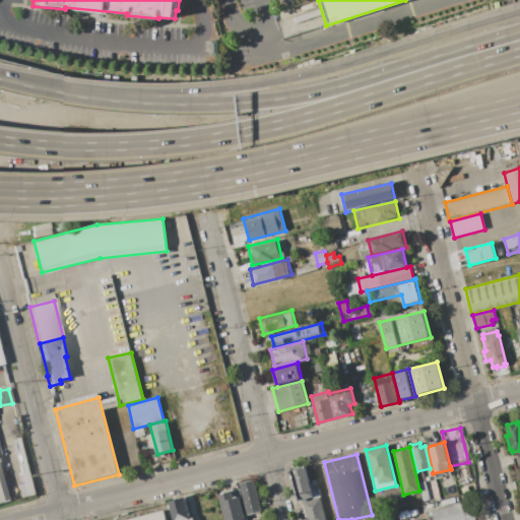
[(0,502),(0,460),(11,500),(0,502)]
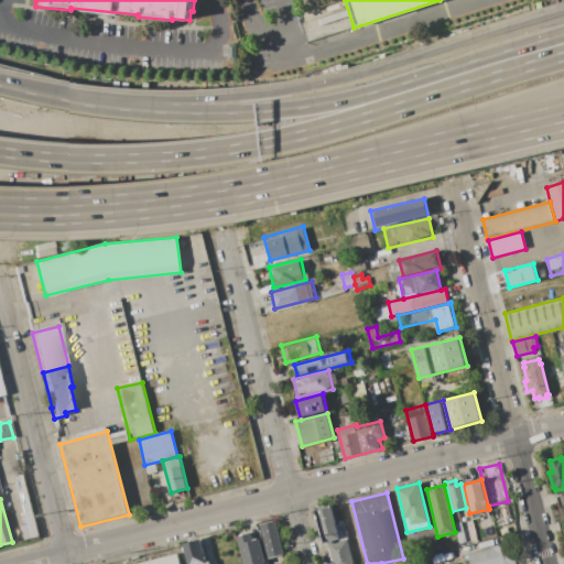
[(347,537),(327,542),(324,542),(316,510),(339,505),(347,537)]
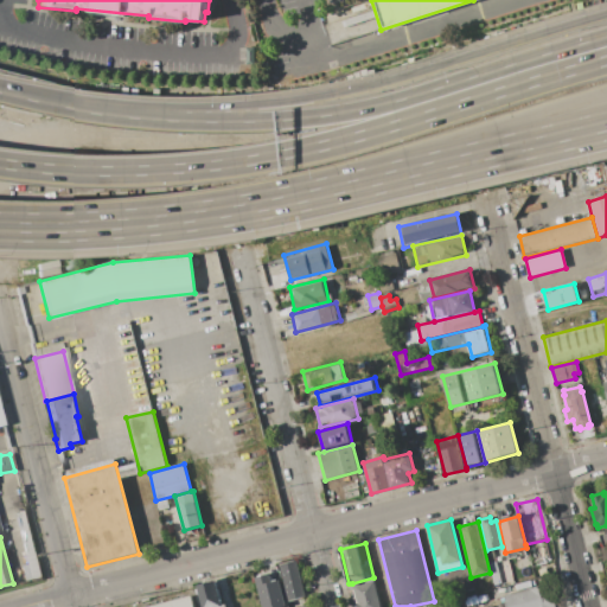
[(536,561),(553,557),(556,573),(540,576),(536,561)]
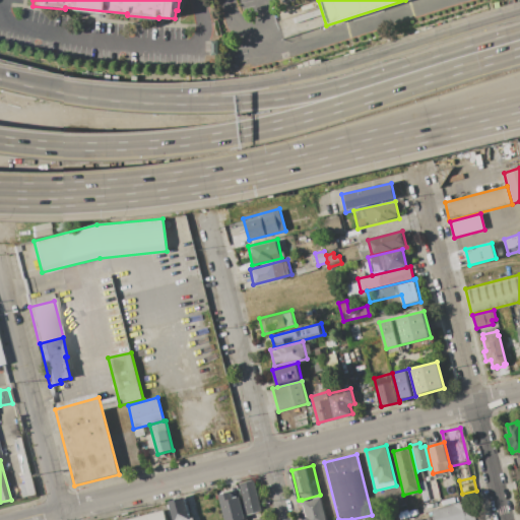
[(239,483),(254,479),(262,511),(247,515),(239,483)]
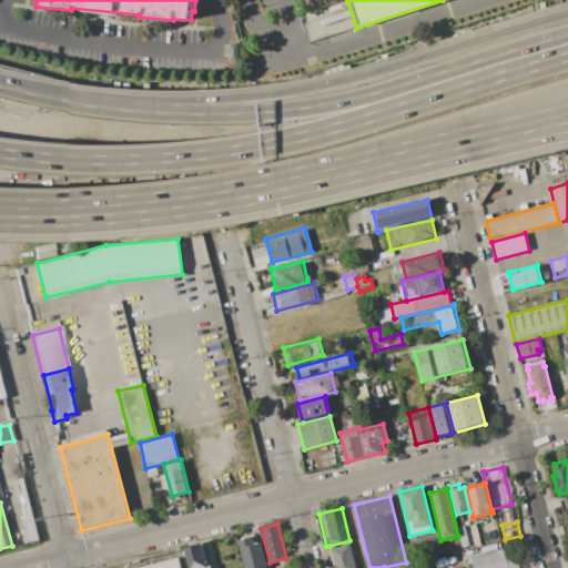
[(269,567),(243,567),(237,541),(251,538),(253,545),(262,543),(269,567)]
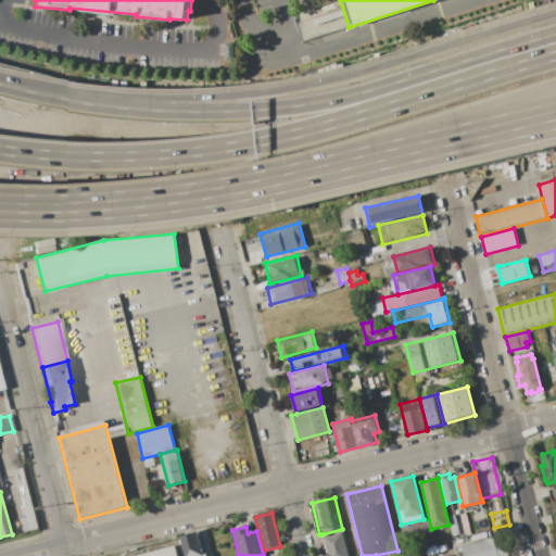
[(342,529),(349,555),(324,555),(324,554),(327,553),(323,534),(342,529)]
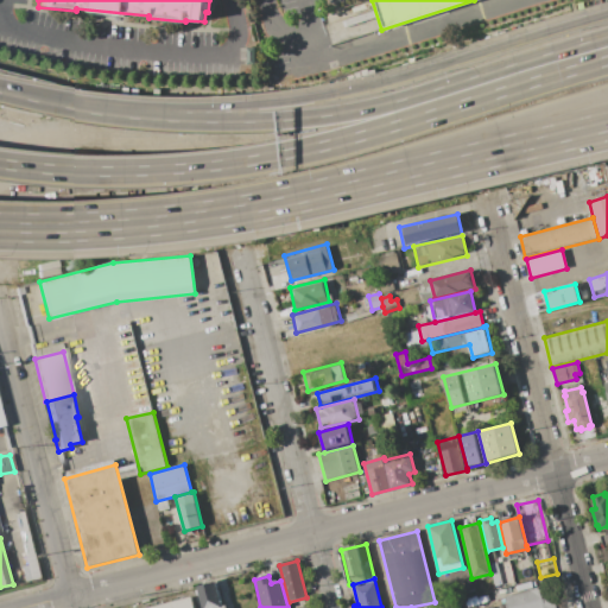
[(201,607),(197,587),(216,582),(222,606),(226,606),(226,607),(201,607)]
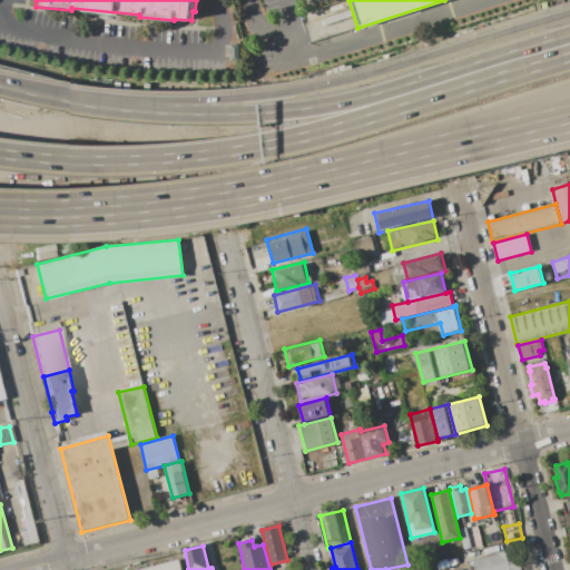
[(477,569),(474,560),(517,548),(521,569),(477,569)]
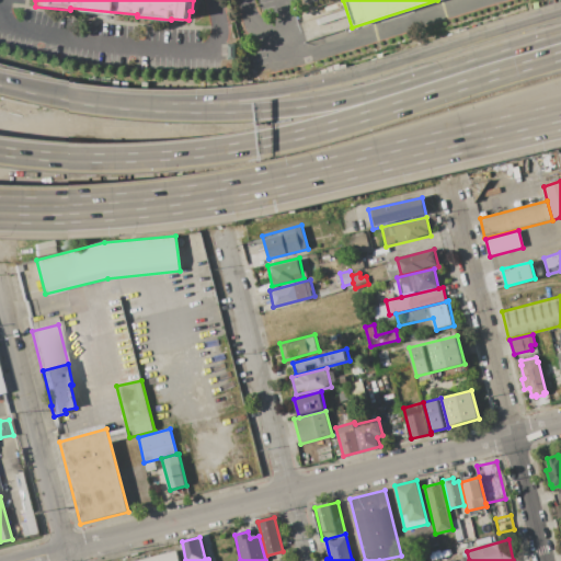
[(136,560),(176,551),(179,560),(136,560)]
